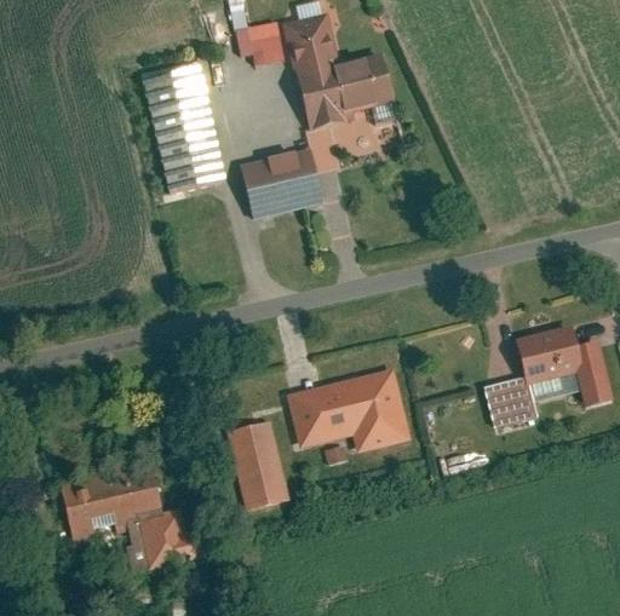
[(395,102),(383,56),(342,67),(327,12),(280,24),(288,57),(305,124),(311,122),(313,127),(339,120),(338,116),(395,102)]
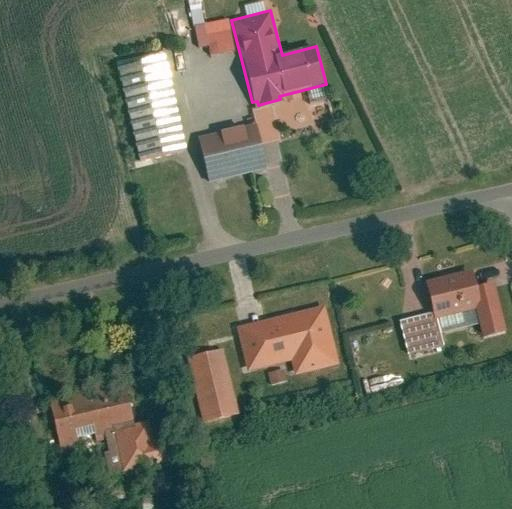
[(230,16),(195,24),(200,45),(211,42),(214,53),(238,47),(231,20),(230,16)]
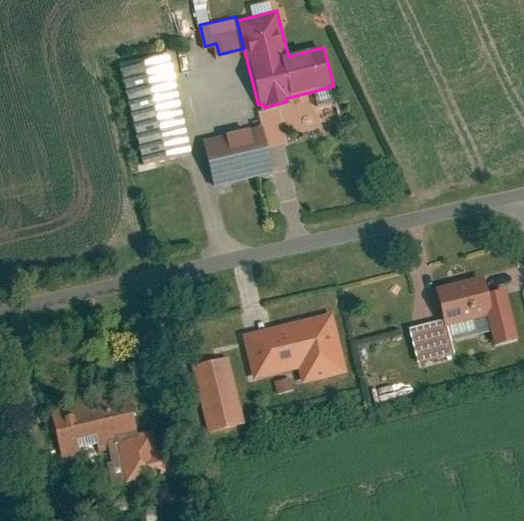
[(185,154),(166,57),(117,67),(136,164),(185,154)]
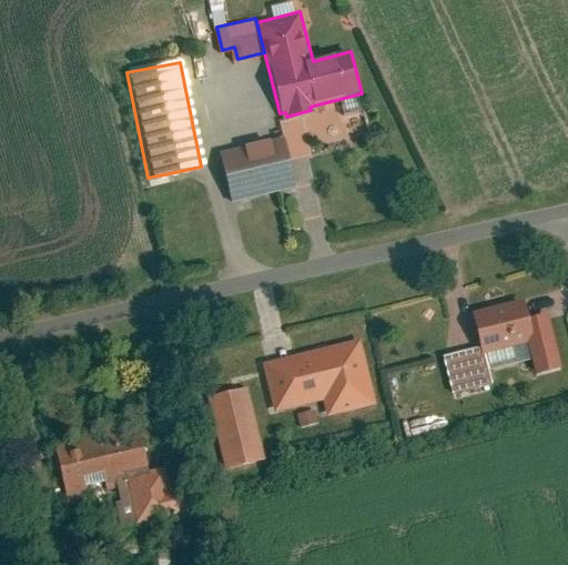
[(286,133),(220,150),(232,201),(298,184),(286,133)]
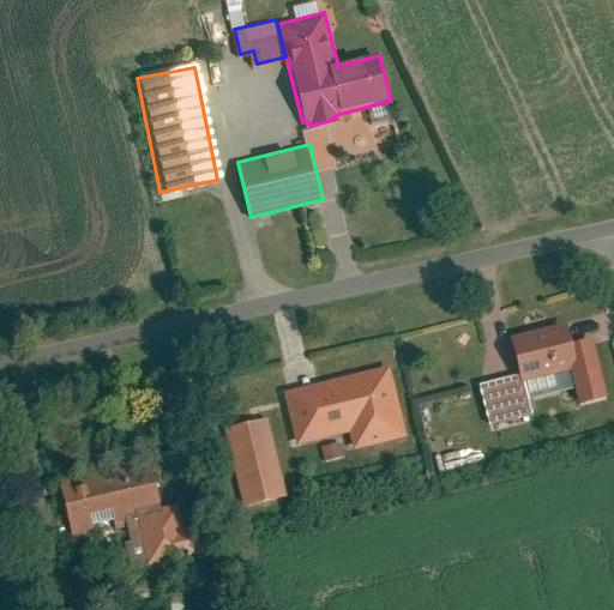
[(565,321),(507,334),(517,379),(569,367),(576,364),(571,343),(565,321)]
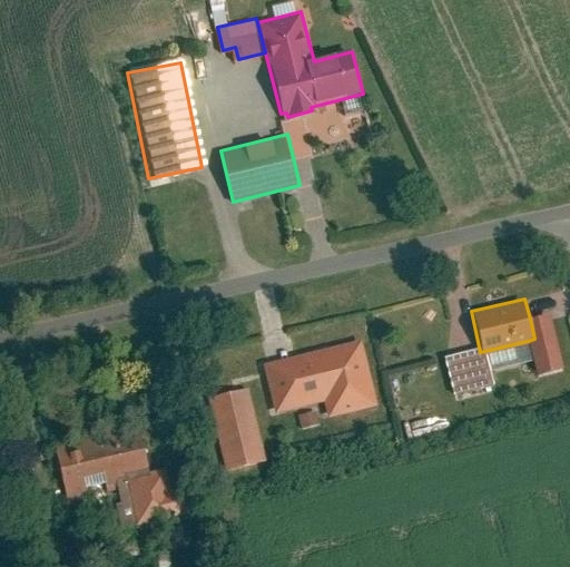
[(537,375),(562,369),(550,314),(530,319),(534,339),(528,341),(537,375)]
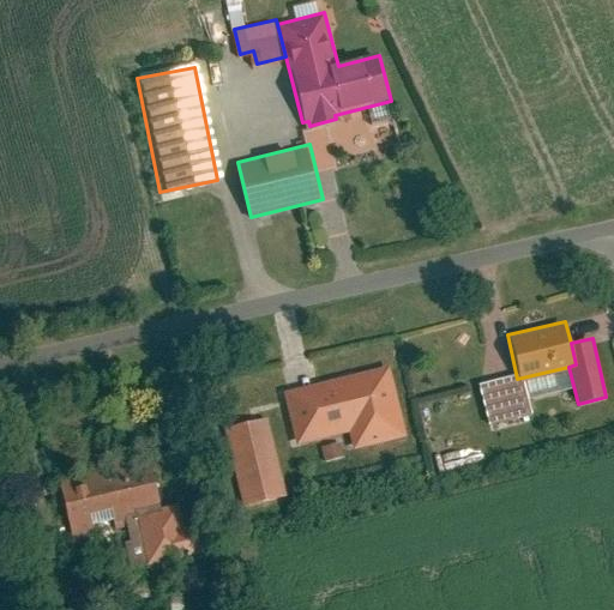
[(386,364),(283,391),(295,441),(348,428),(353,448),(403,435),(386,364)]
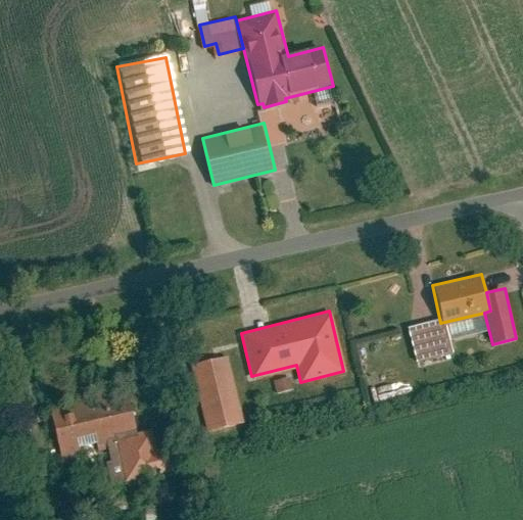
[(408,330),(415,359),(447,351),(440,323),(408,330)]
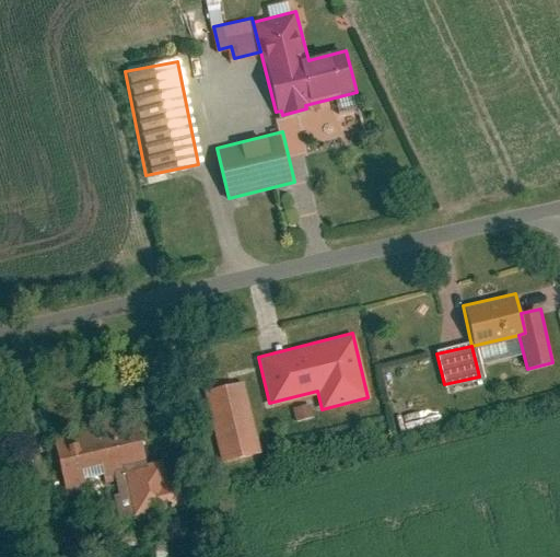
[(245,381),(205,391),(213,426),(254,416),(245,381)]
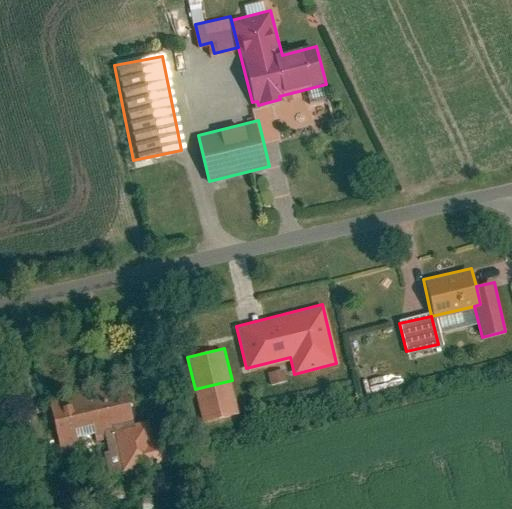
[(127,376),(54,392),(67,445),(119,433),(118,427),(138,423),(127,376)]
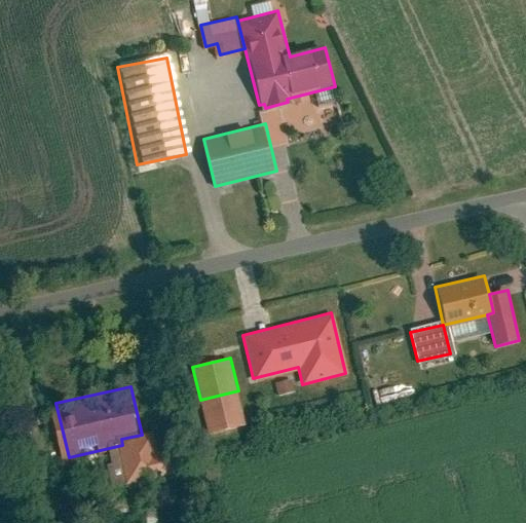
[(238,390),(200,400),(210,434),(247,424),(238,390)]
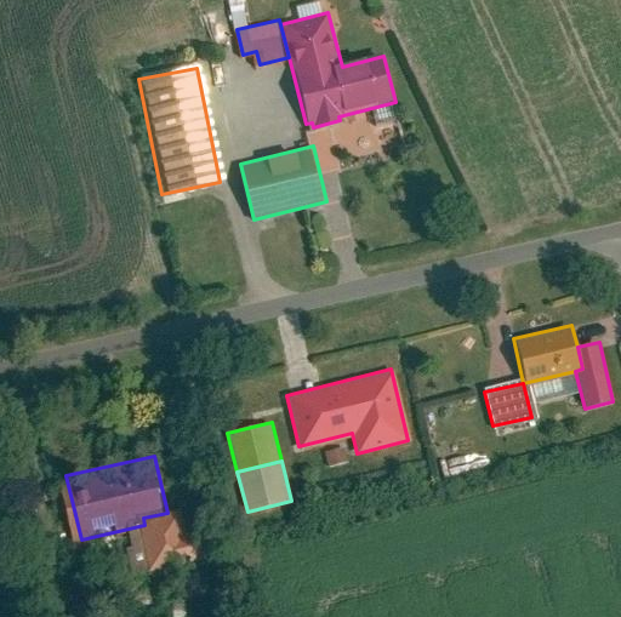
[(144,525),(154,569),(221,555),(214,524),(189,529),(186,509),(167,513),(143,518),(144,525)]
